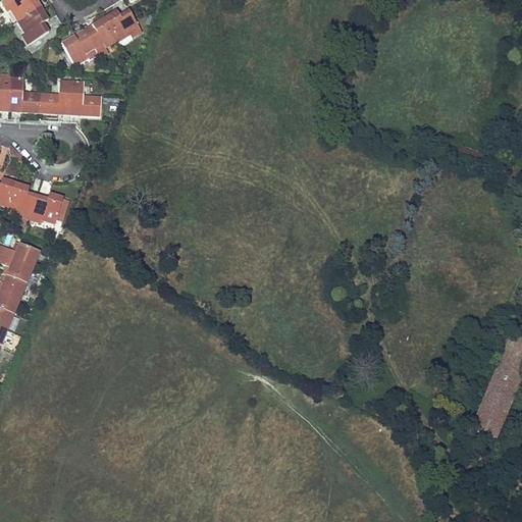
[(10,11),(16,22),(41,8),(35,0),(27,0),(25,1),(24,0),(5,0),(1,3),(7,12),(10,11)]
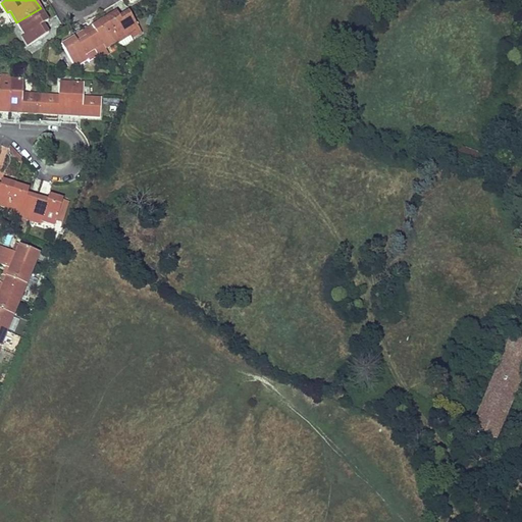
[(41,8),(16,22),(23,35),(21,36),(27,46),(48,33),(45,27),(42,28),(40,25),(43,23),(48,20),(41,8)]
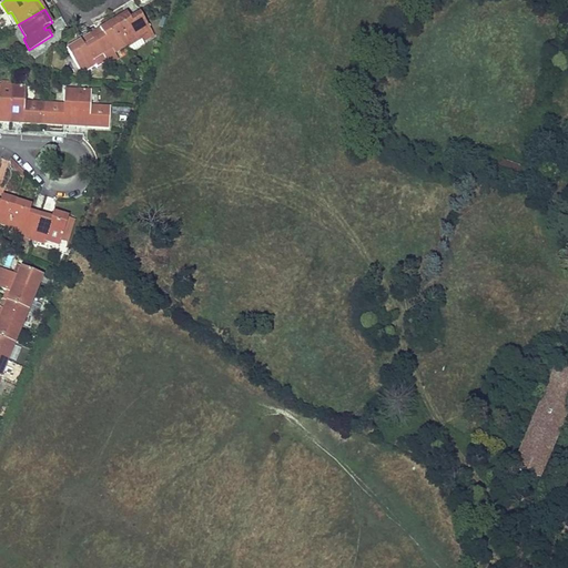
[(127,12),(113,21),(128,46),(129,46),(141,38),(143,42),(154,36),(140,12),(133,17),(134,19),(131,21),(130,19),(127,12)]
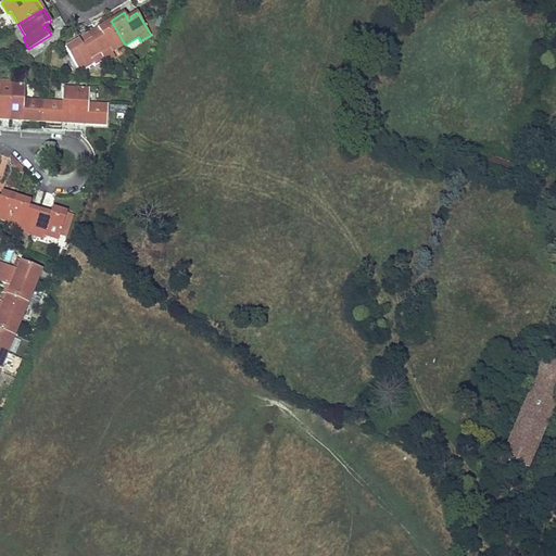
[(166,16),(162,15),(153,34),(159,36),(166,16)]
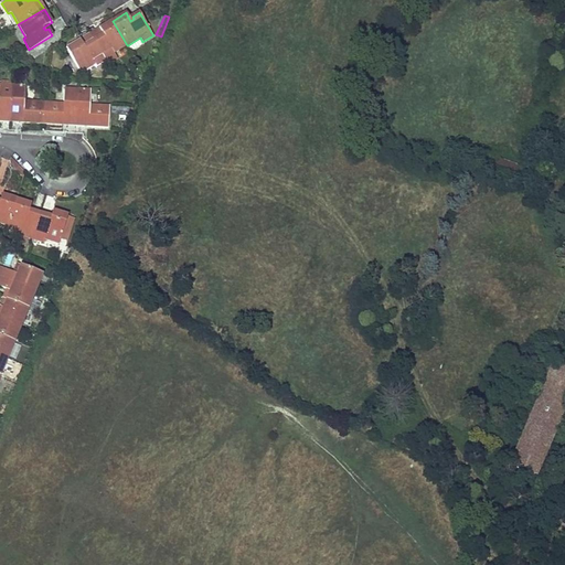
[(93,40),(102,54),(112,49),(114,53),(127,45),(113,21),(99,29),(104,36),(102,39),(100,35),(93,40)]
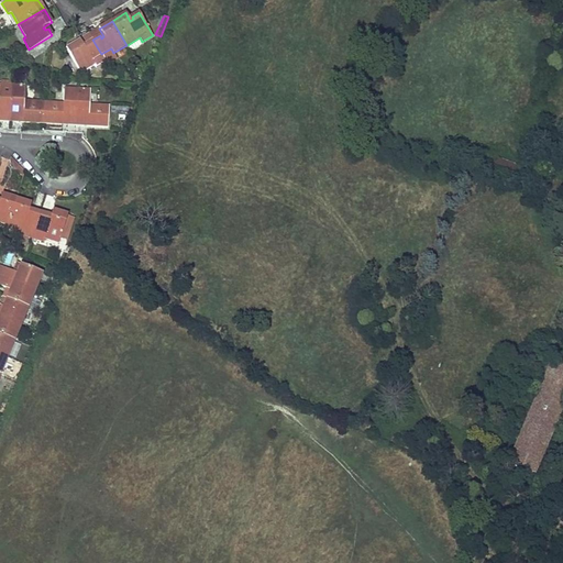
[(99,29),(89,34),(92,40),(100,35),(101,39),(103,36),(99,29)]
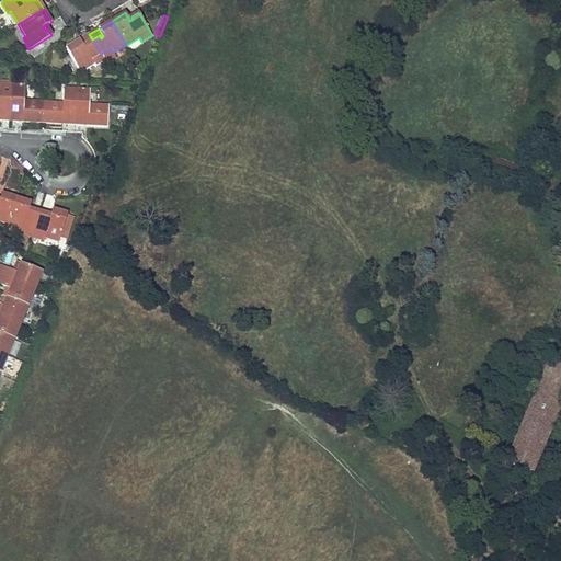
[(89,34),(79,39),(84,48),(87,47),(86,44),(92,39),(89,34)]
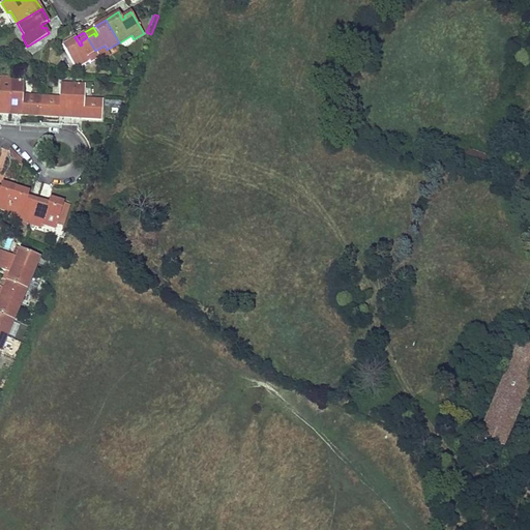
[(131,35),(120,42),(123,49),(135,41),(134,39),(131,35)]
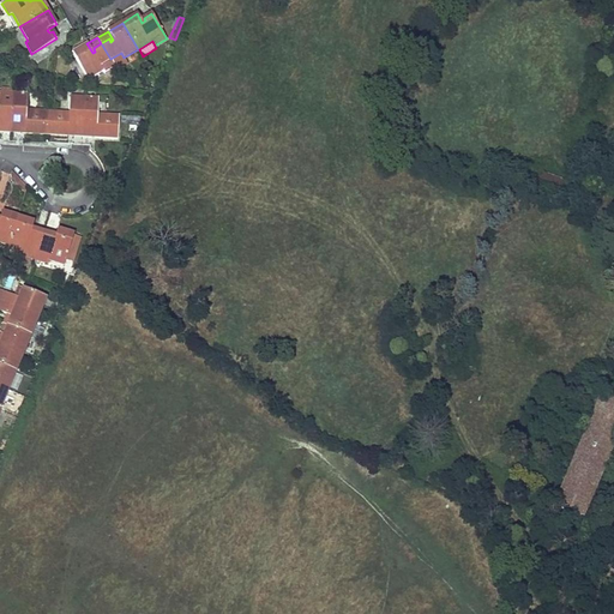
[(100,66),(110,59),(101,43),(94,48),(95,52),(92,53),(86,43),(72,53),(78,62),(84,73),(88,79),(102,71),(100,66)]
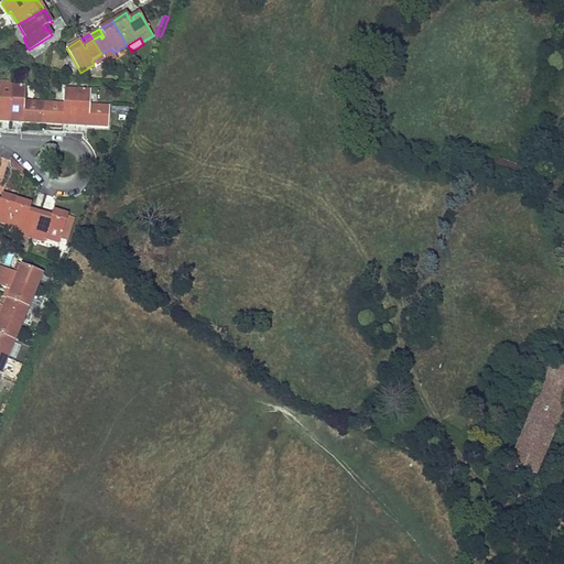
[(101,54),(108,64),(117,58),(114,53),(111,49),(101,54)]
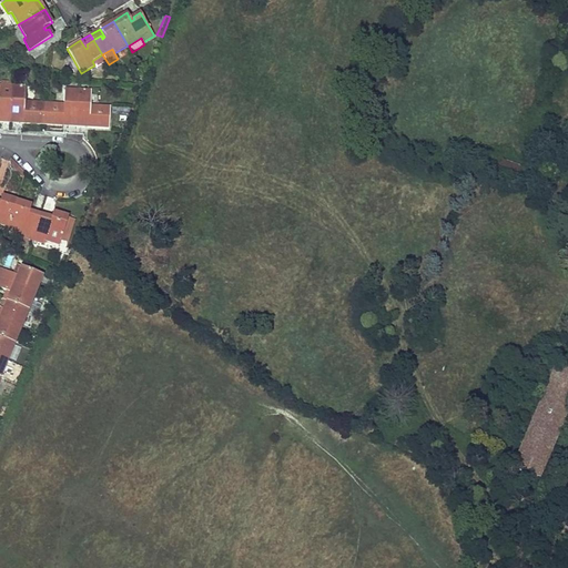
[(78,68),(72,58),(64,61),(71,72),(78,68)]
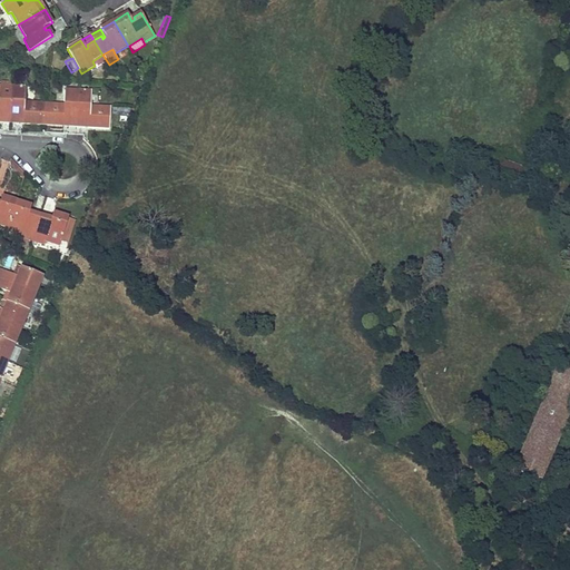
[(0,118),(2,119),(2,123),(10,124),(12,86),(11,86),(1,86),(0,85),(0,118)]
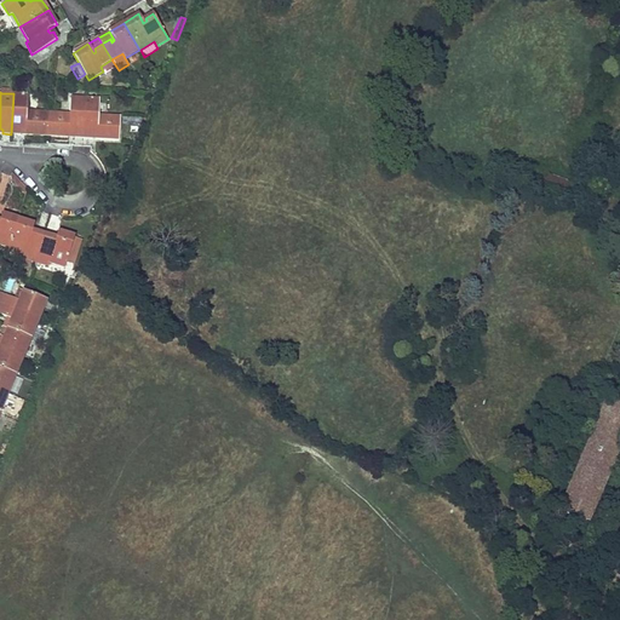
[(13,93),(11,135),(21,135),(21,130),(26,131),(24,135),(32,136),(47,136),(49,113),(27,112),(28,95),(13,93)]
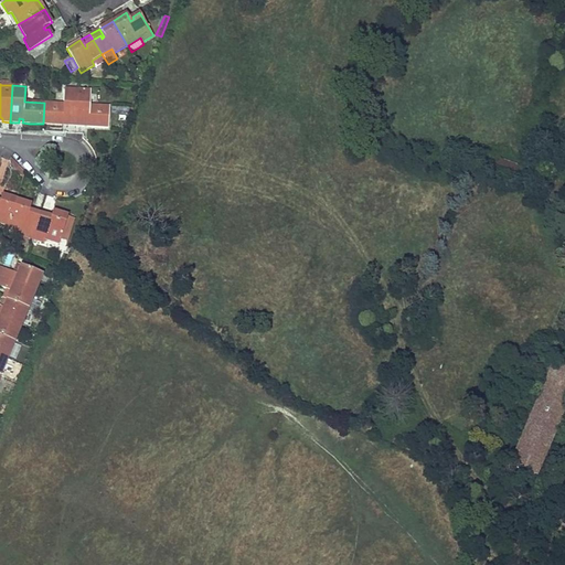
[(44,103),(43,124),(55,125),(63,125),(63,121),(67,121),(67,126),(75,126),(77,88),(64,88),(63,104),(44,103)]
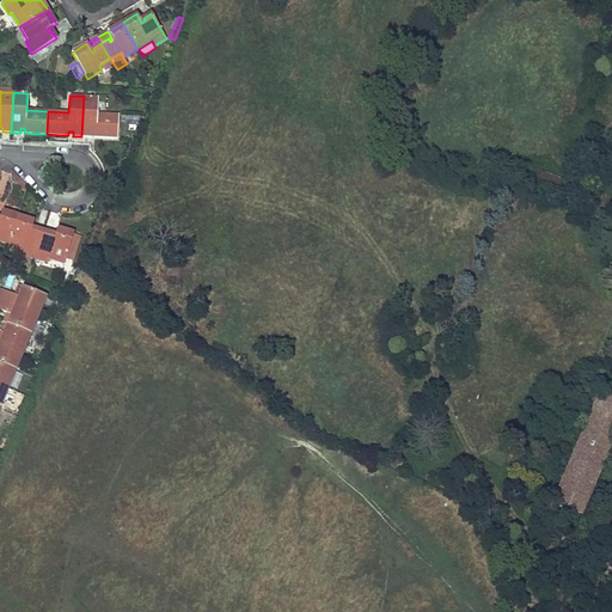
[(98,97),(84,96),(81,136),(91,138),(91,133),(95,133),(95,138),(101,138),(117,139),(118,115),(97,114),(98,97)]
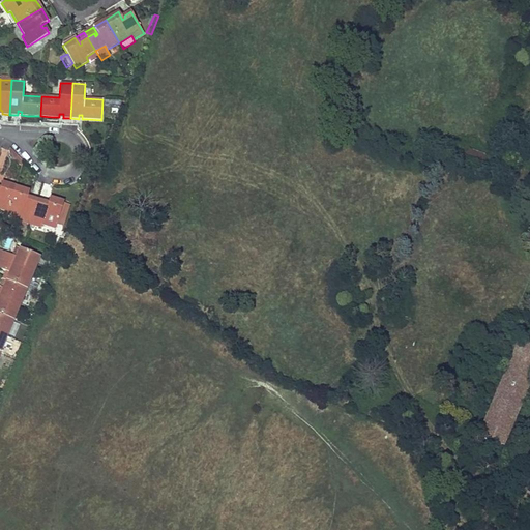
[(22,167),(23,162),(9,147),(8,150),(9,154),(22,167)]
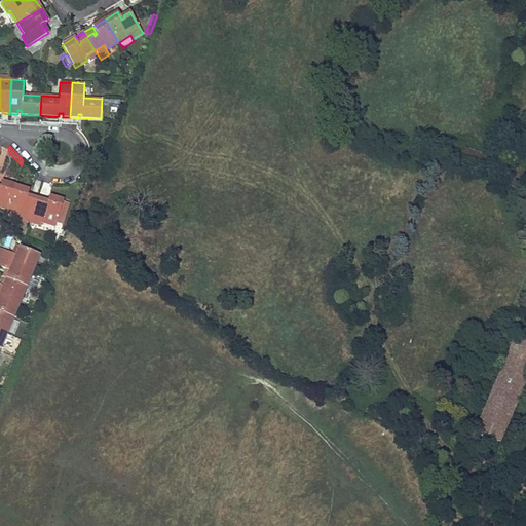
[(0,209),(7,211),(15,185),(2,181),(0,187),(0,209)]
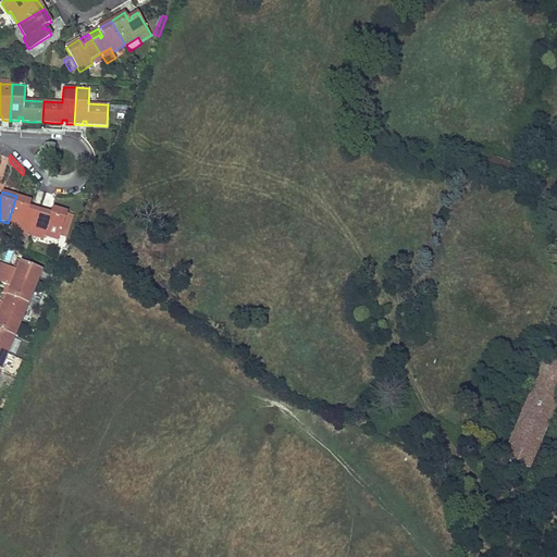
[(31,200),(16,196),(8,223),(8,225),(21,229),(20,232),(32,236),(39,210),(32,208),(32,210),(28,209),(28,207),(31,200)]
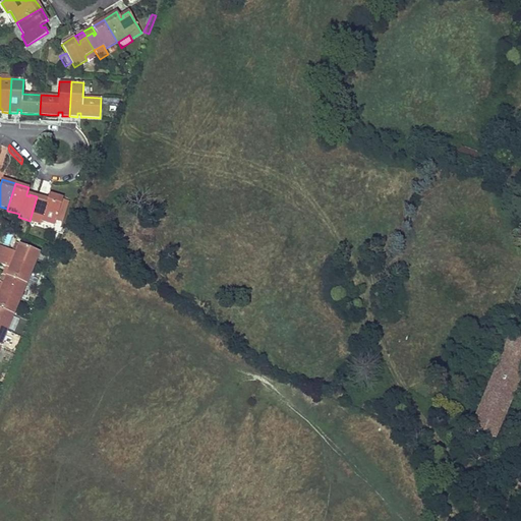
[(37,196),(30,221),(41,224),(42,221),(55,225),(56,220),(62,199),(63,198),(49,193),(47,199),(47,201),(44,200),(44,198),(37,196)]
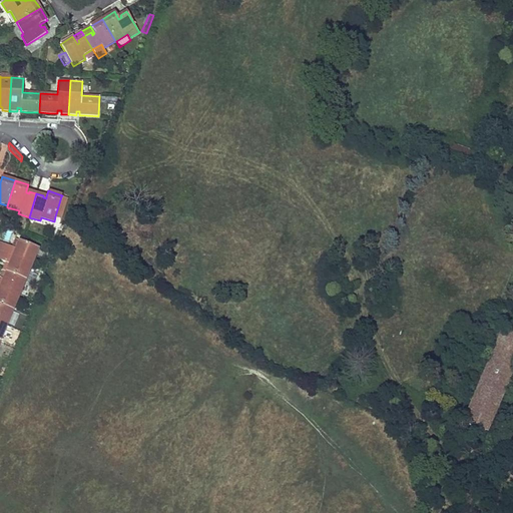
[(61,196),(55,216),(62,218),(68,198),(61,196)]
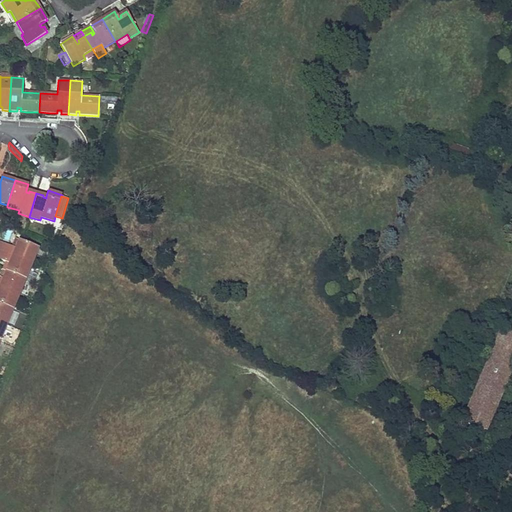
[(0,241),(0,250),(32,264),(38,248),(18,240),(15,248),(12,247),(0,241)]
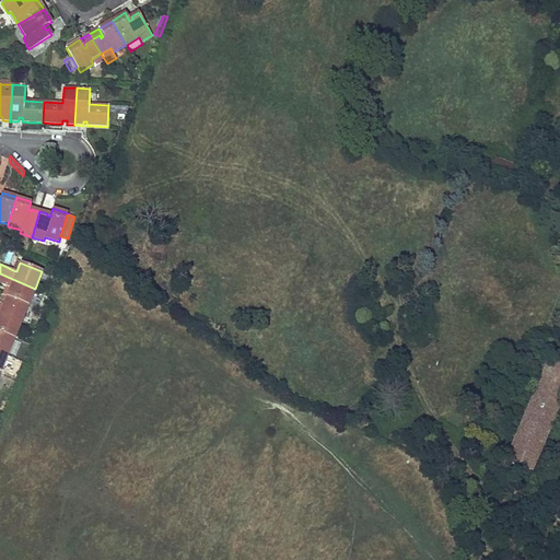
[(35,289),(0,273),(0,283),(7,287),(10,288),(7,296),(28,305),(35,289)]
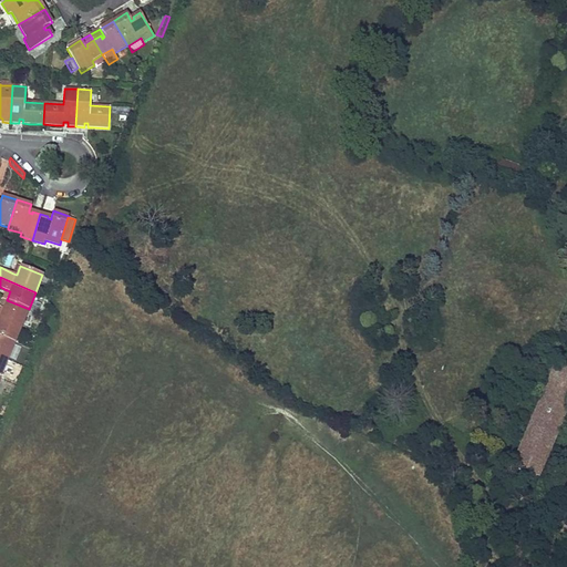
[(0,317),(22,326),(29,309),(7,300),(3,308),(0,307),(0,317)]
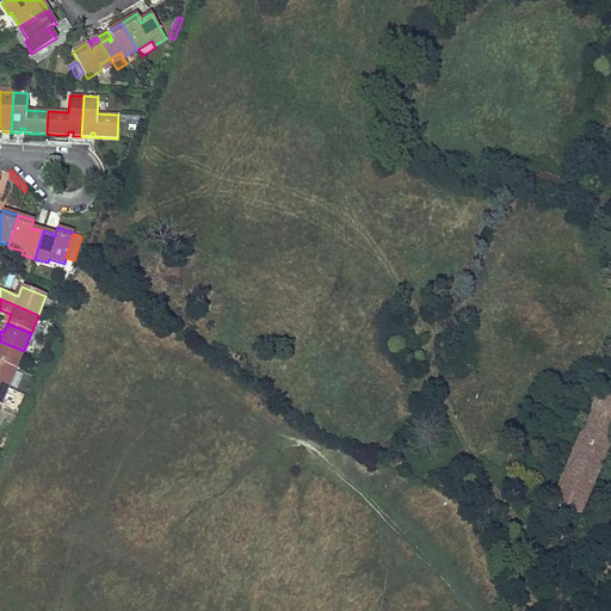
[(24,351),(0,341),(0,363),(16,370),(24,351)]
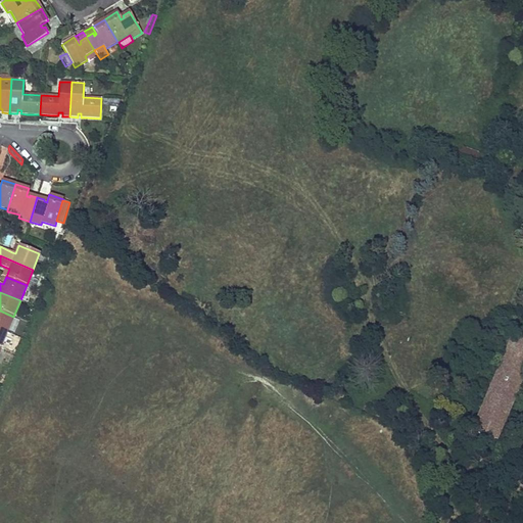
[(0,329),(7,332),(13,317),(0,311),(0,329)]
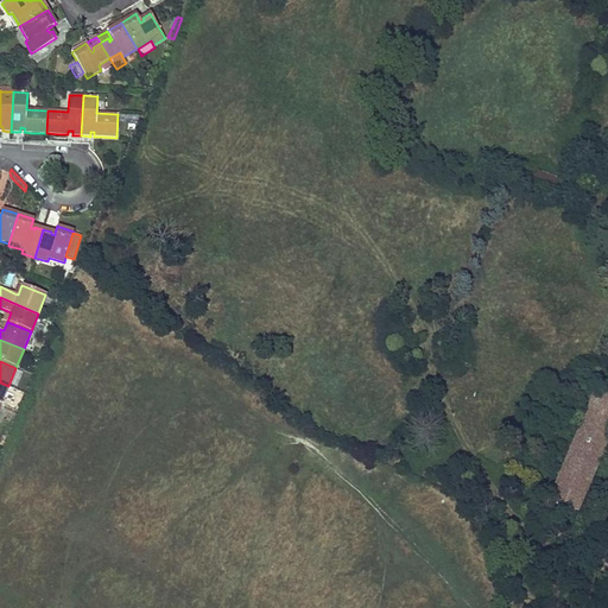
[(10,387),(4,404),(17,409),(23,391),(10,387)]
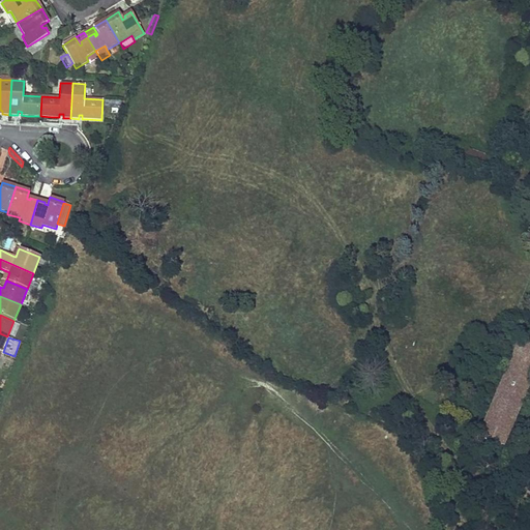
[(478,437),(499,446),(529,374),(529,345),(520,341),(478,437)]
